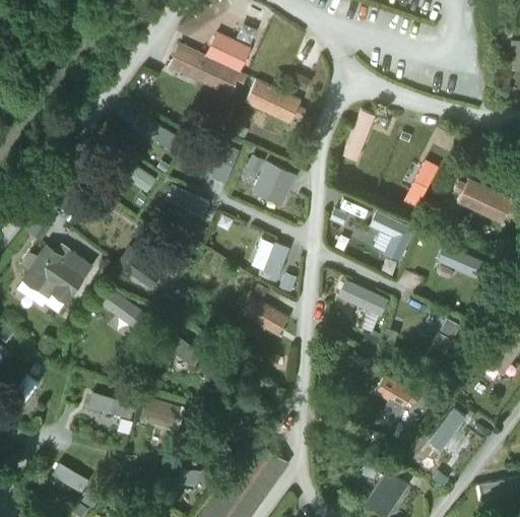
[(170,68),(228,95),(249,49),(212,33),(199,59),(179,49),(170,68)]
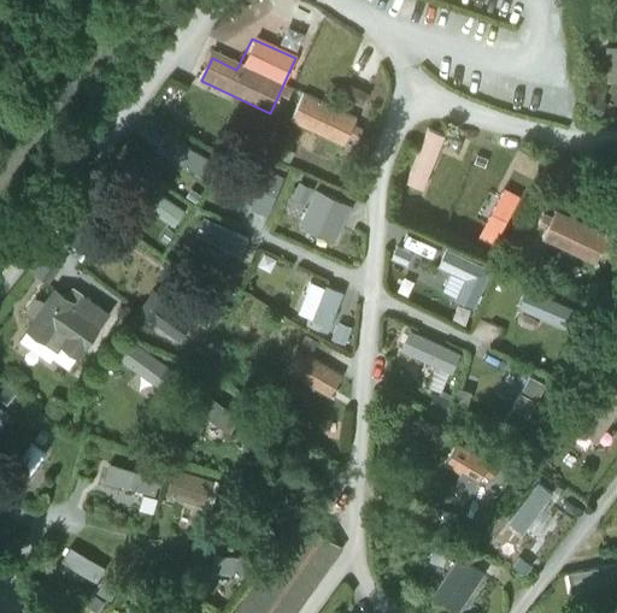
[(606,82),(616,82),(616,46),(606,47),(606,82)]
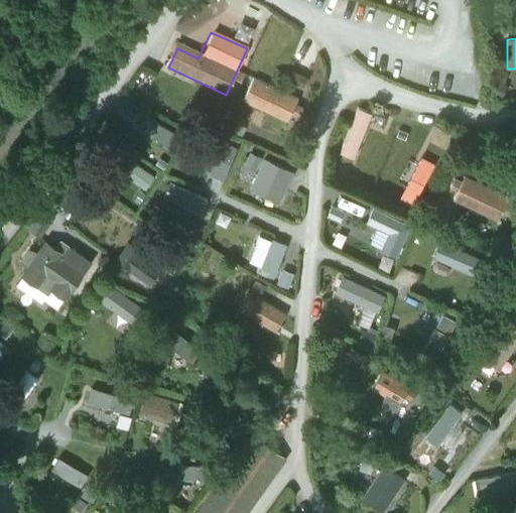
[(243,103),(288,124),(298,101),(254,80),(243,103)]
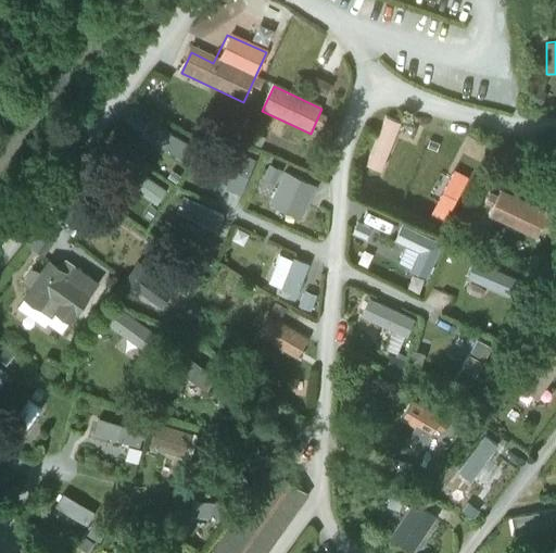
[(381,173),(401,123),(386,117),(366,166),(381,173)]
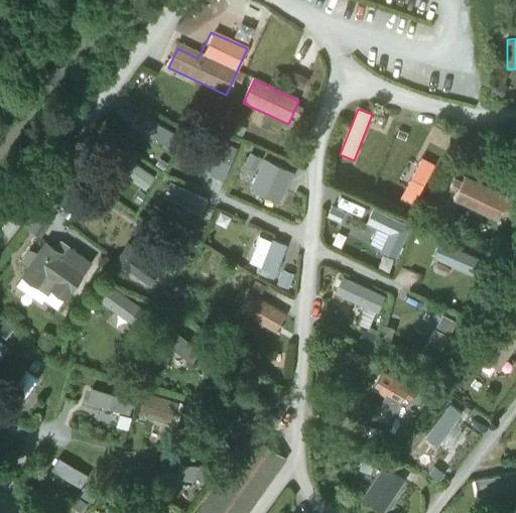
[(146,119),(137,132),(168,151),(176,138),(146,119)]
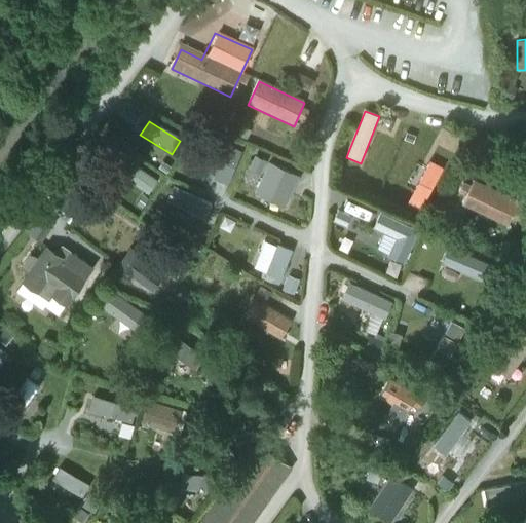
[(247,140),(252,132),(242,126),(238,136),(247,140)]
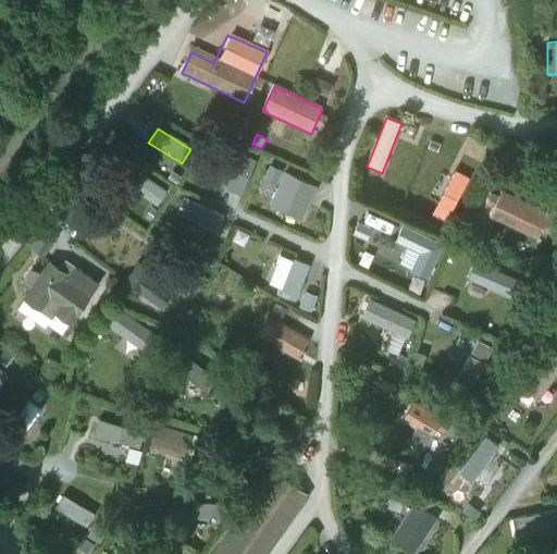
[(235,155),(238,146),(229,143),(225,150),(235,155)]
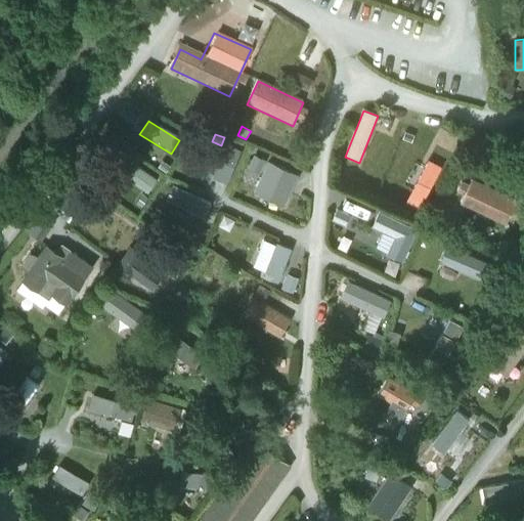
[(226,146),(213,179),(229,186),(243,154),(226,146)]
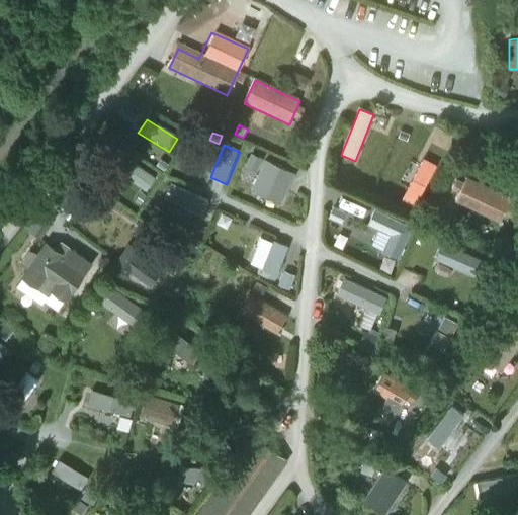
[(147,191),(156,177),(116,151),(107,164),(147,191)]
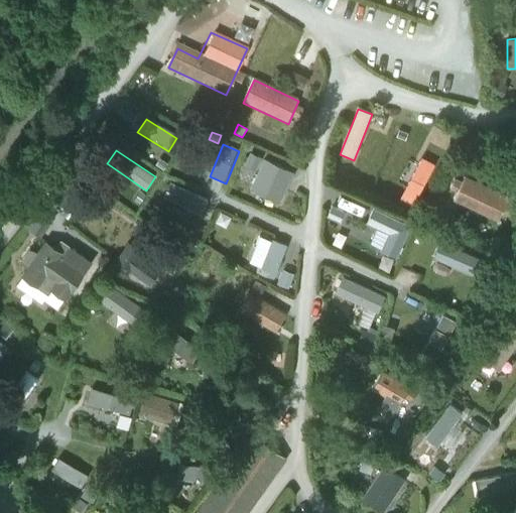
[(257,171),(262,158),(251,153),(245,165),(257,171)]
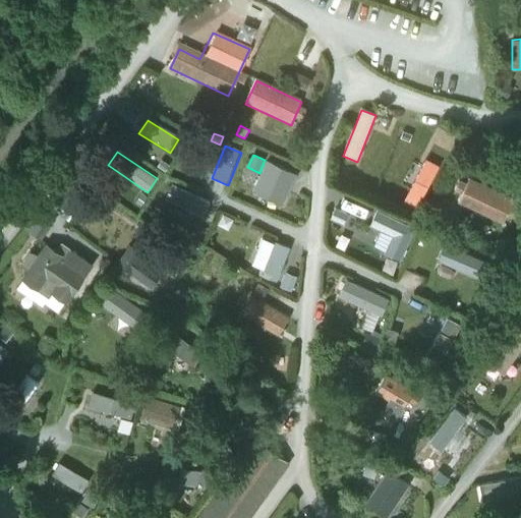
[(166,172),(170,166),(162,161),(158,167),(166,172)]
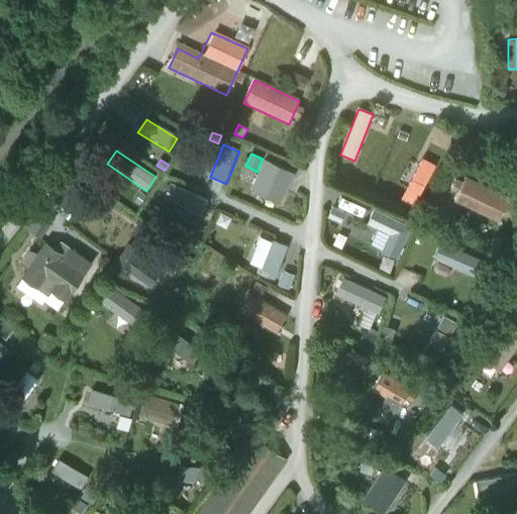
[(295,177),(265,163),(250,193),(281,208),(295,177)]
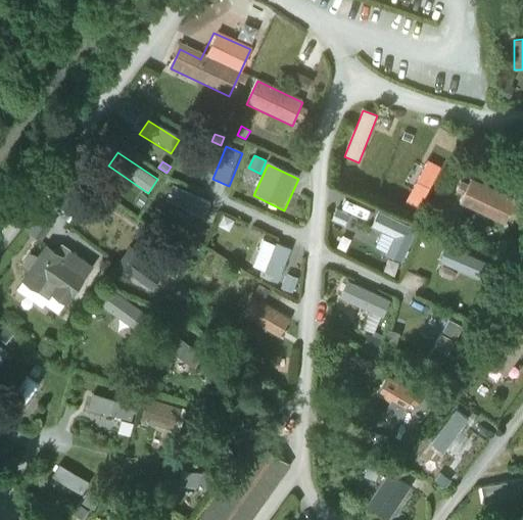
[(440,173),(428,166),(407,207),(419,215),(440,173)]
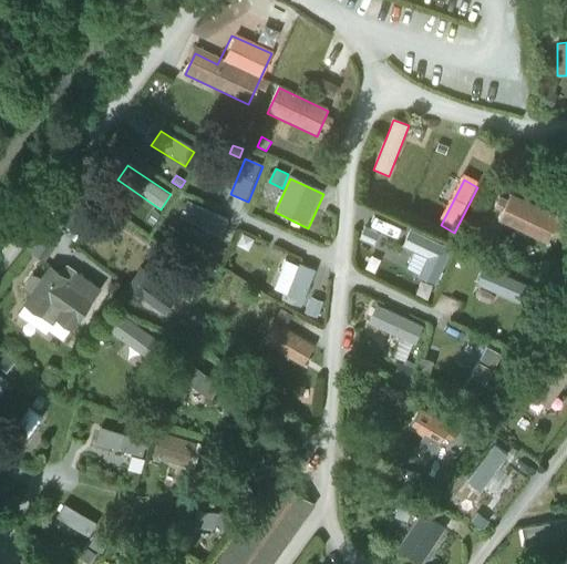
[(503,213),(498,222),(548,245),(552,236),(560,239),(565,231),(557,226),(559,221),(509,197),(507,203),(500,200),(494,208),(503,213)]
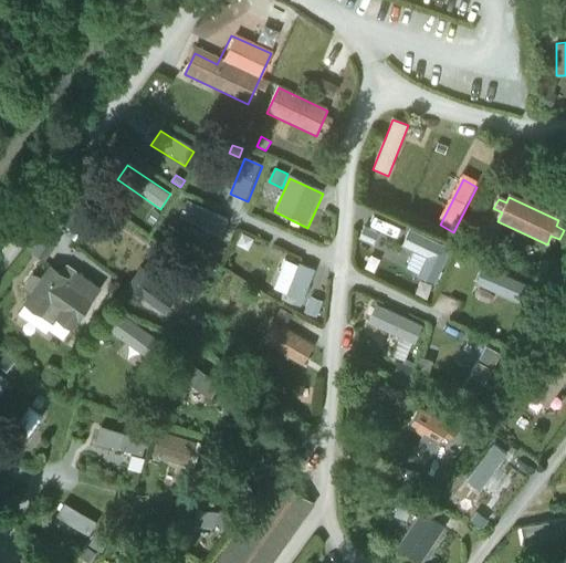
[(211,235),(219,219),(184,201),(176,217),(211,235)]
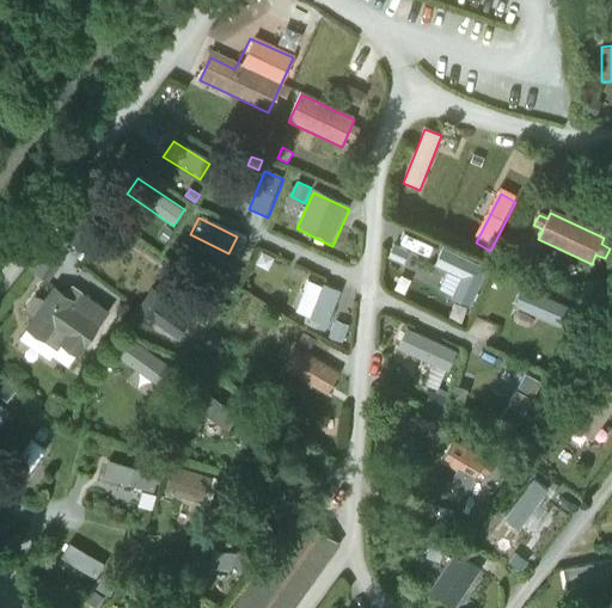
[(166,243),(173,233),(166,228),(159,238),(166,243)]
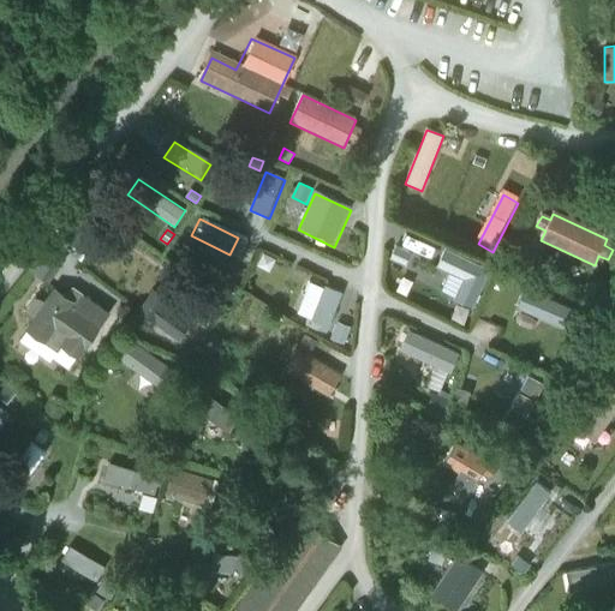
[(405,265),(411,253),(394,246),(389,258),(405,265)]
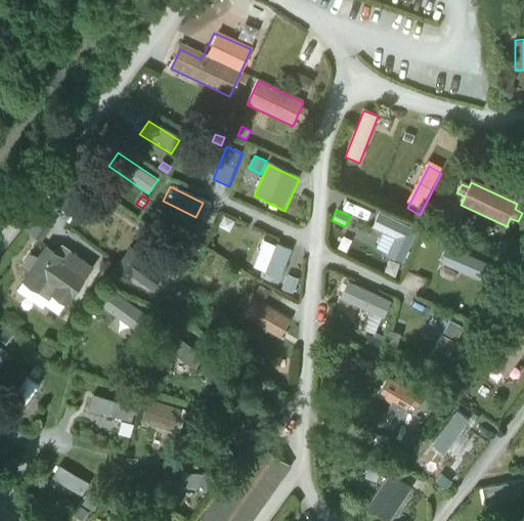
[(46,221),(35,213),(23,230),(34,239),(46,221)]
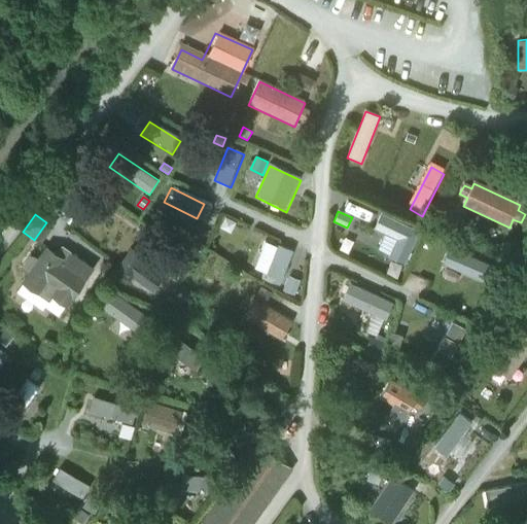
[(387,260),(402,268),(419,233),(381,215),(373,233),(384,238),(395,243),(388,258),(387,260)]
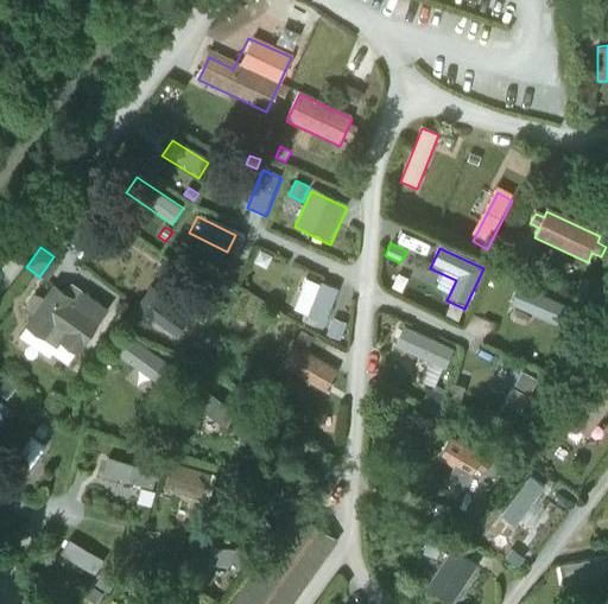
[(229,296),(235,283),(221,275),(215,290),(229,296)]
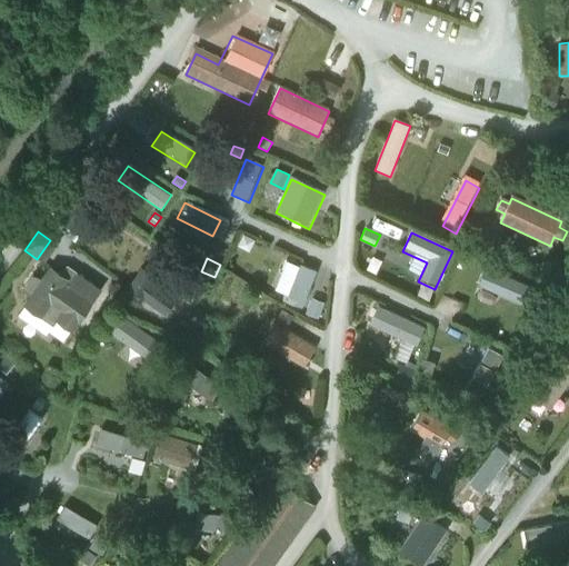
[(282,303),(300,309),(315,272),(300,267),(300,268),(286,262),(275,291),(285,296),(282,303)]
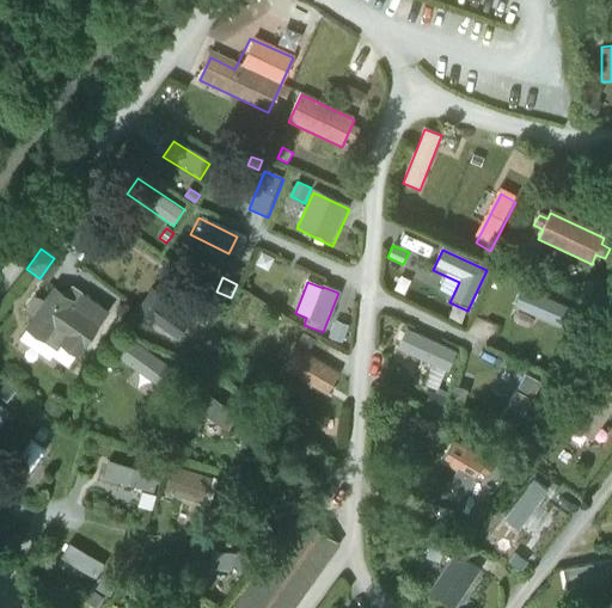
[(521,287),(513,306),(567,330),(575,311),(521,287)]
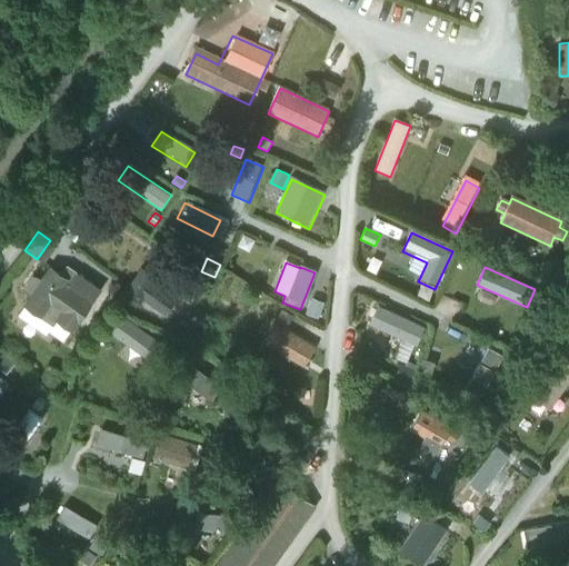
[(58,319),(57,320),(72,331),(100,291),(80,277),(77,281),(65,272),(61,277),(51,269),(41,284),(38,281),(33,280),(28,288),(30,293),(35,295),(26,307),(41,317),(46,310),(58,319)]
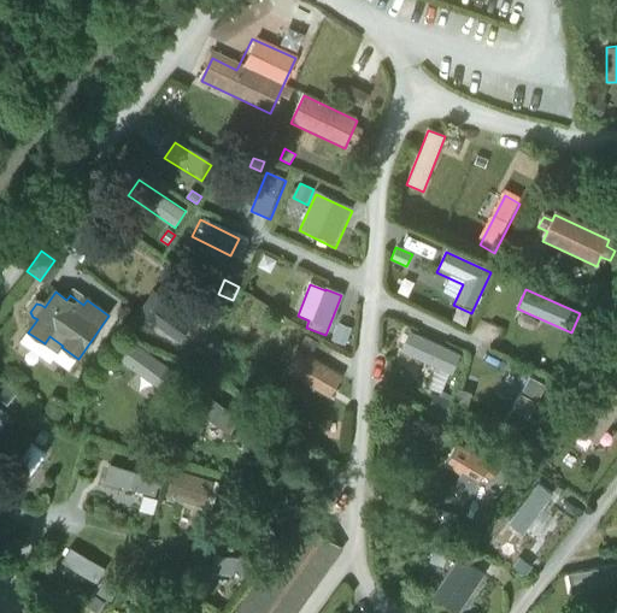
[(166,304),(154,294),(137,318),(152,329),(156,325),(178,342),(194,319),(205,326),(215,314),(203,306),(200,310),(175,292),(166,304)]
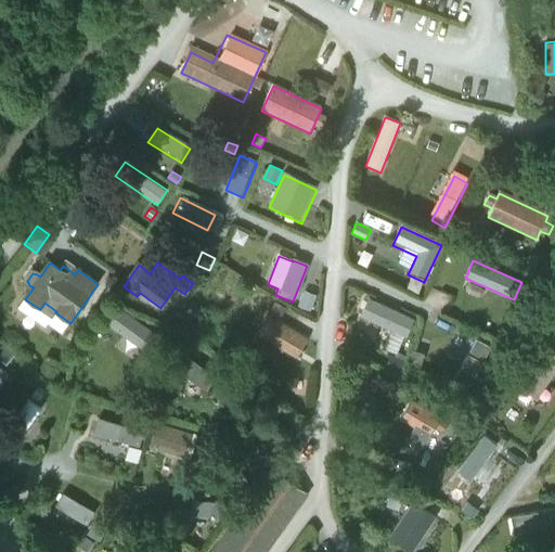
[(311,311),(318,296),(305,291),(298,307),(311,311)]
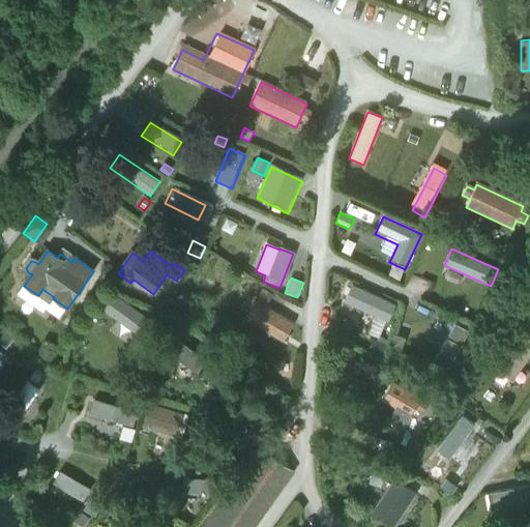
[(385,321),(387,322),(395,304),(351,285),(344,302),(374,316),(366,332),(378,338),(385,321)]
